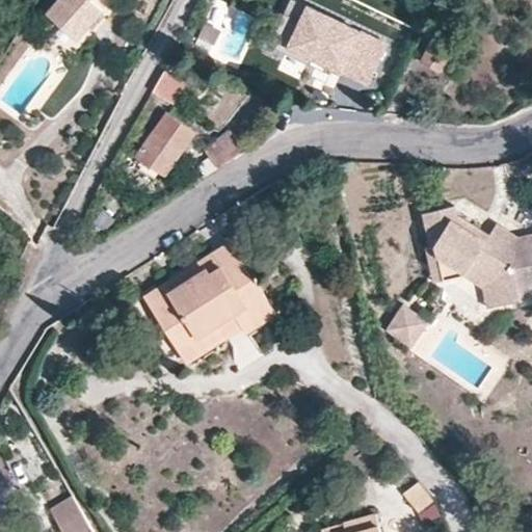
[(58,0),(50,10),(77,35),(101,9),(89,0),(58,0)]
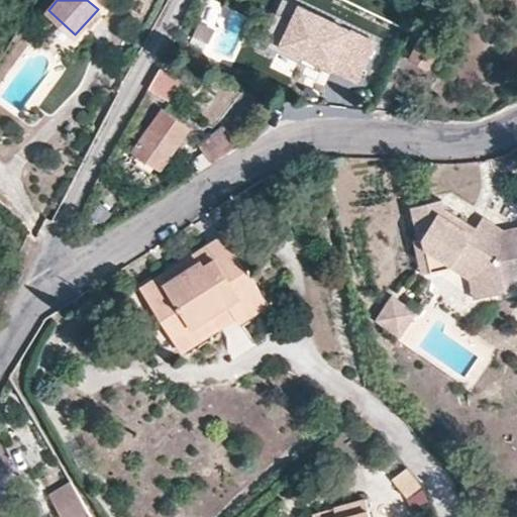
[(299,6),(286,0),(282,0),(276,13),(292,20),(299,6)]
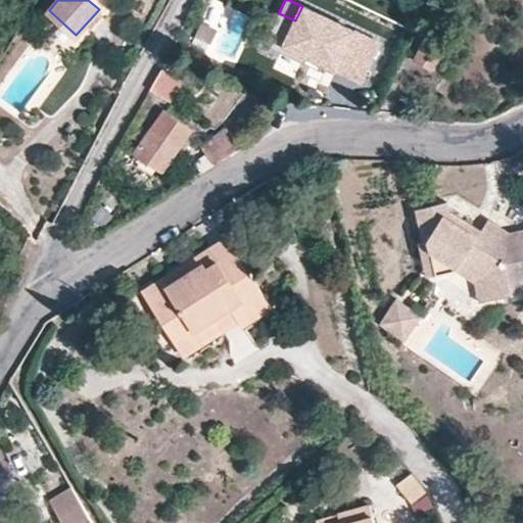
[(295,20),(279,13),(264,45),(304,64),(307,57),(363,83),(381,44),(302,6),(295,20)]
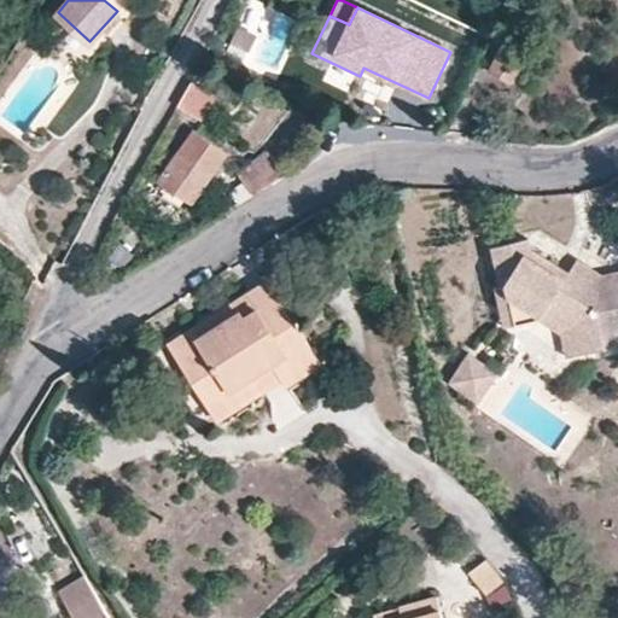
[(493,73),(514,82),(525,59),(503,50),(493,73)]
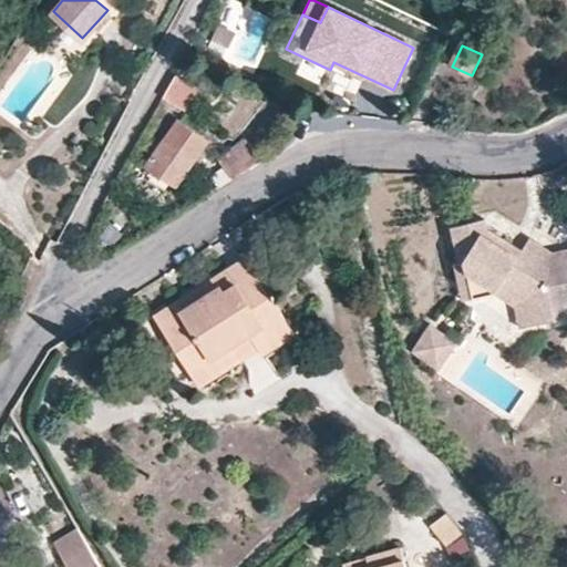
[(173,73),(161,95),(185,111),(198,88),(173,73)]
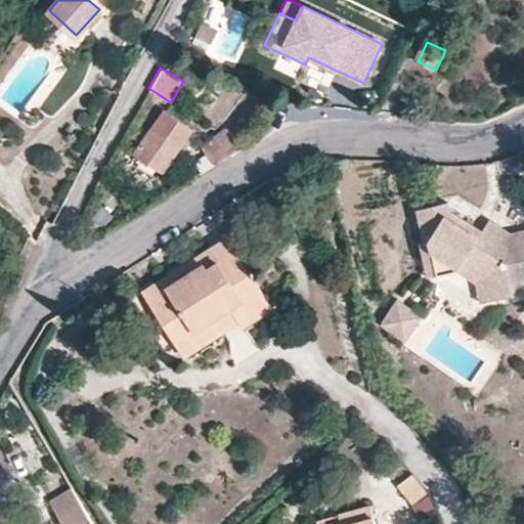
[(133,154),(160,173),(191,129),(165,111),(133,154)]
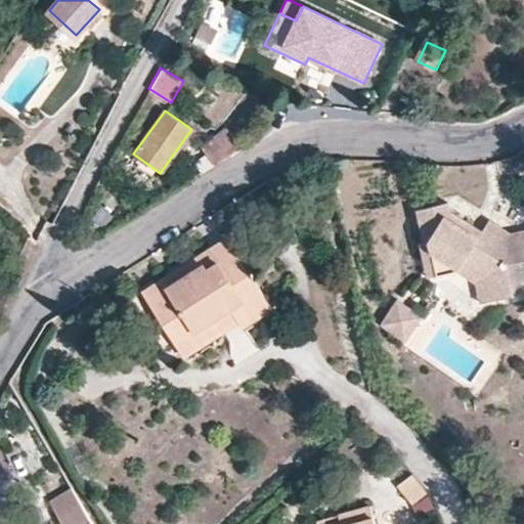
[(208,155),(215,164),(243,145),(226,129),(205,147),(208,155)]
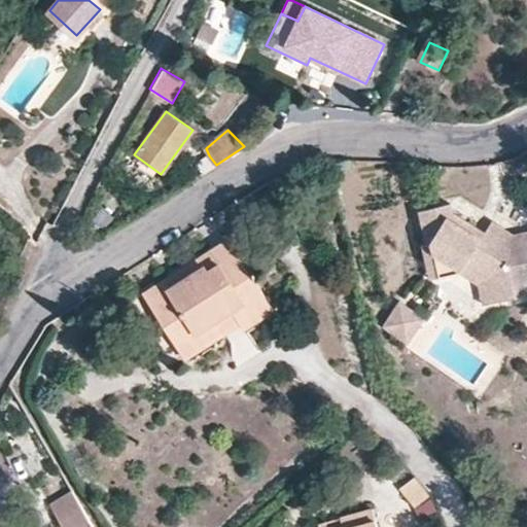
[(197,163),(203,173),(216,165),(209,155),(197,163)]
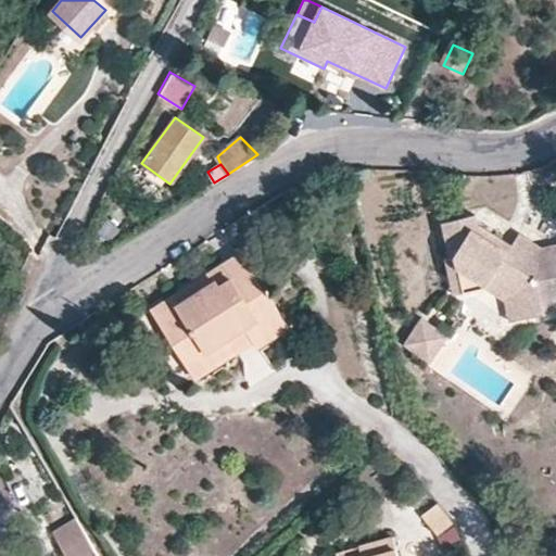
[(517,234),(509,244),(505,251),(477,231),(474,222),(471,213),(438,220),(443,254),(446,270),(455,268),(458,290),(478,286),(482,279),(505,293),(510,317),(555,310),(550,276),(555,274),(555,243),(536,248),(517,234)]
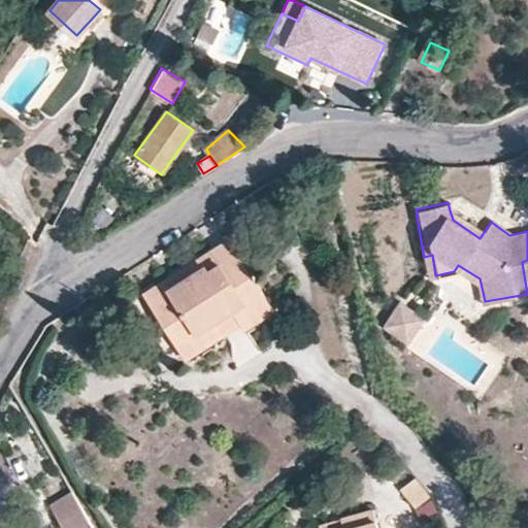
[(450,210),(453,220),(480,238),(484,232),(450,210)]
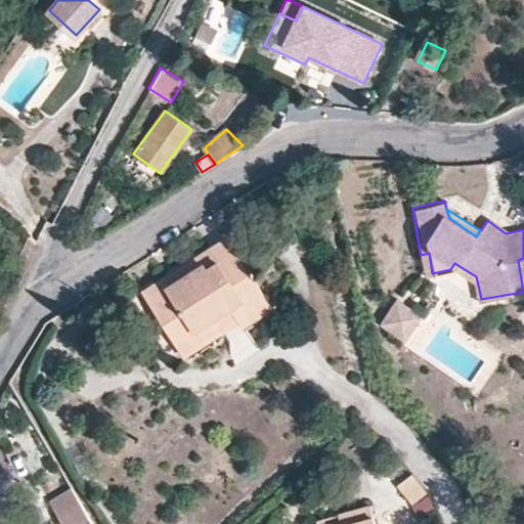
[(197,257),(200,264),(168,286),(163,278),(143,290),(176,342),(232,306),(244,323),(270,306),(227,237),(197,257)]
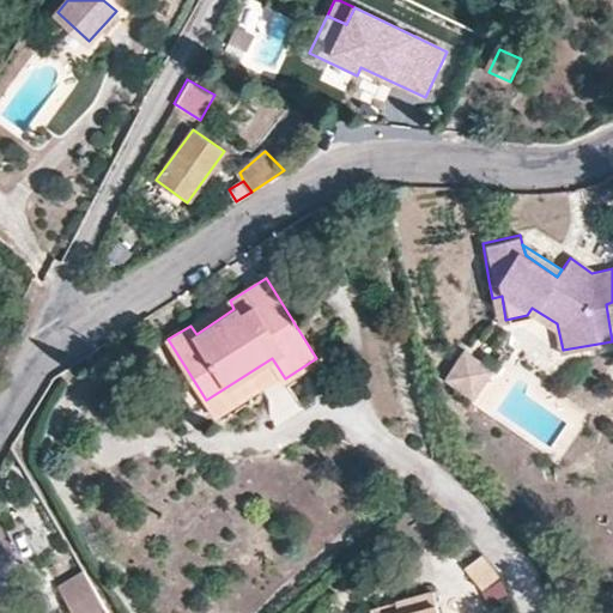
[(489,280),(484,281),(491,322),(505,320),(502,296),(492,298),(489,280)]
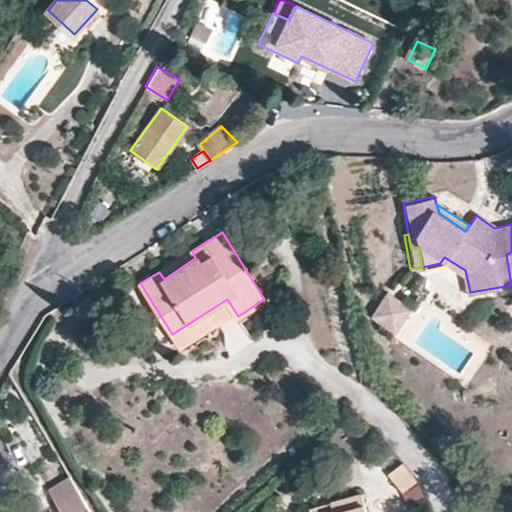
[(159,272),(164,279),(195,258),(192,251),(159,272)]
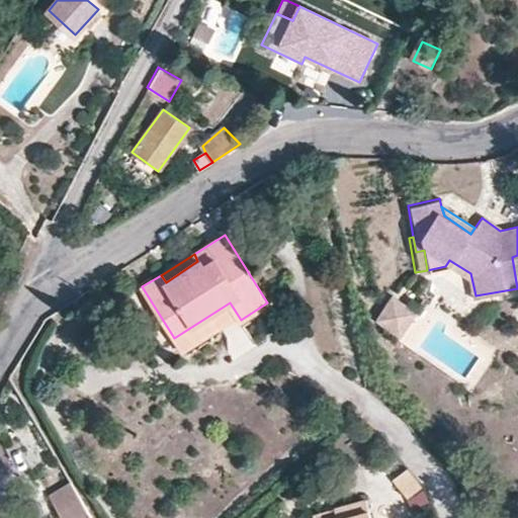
[(476,295),(470,273),(449,260),(445,266),(464,279),(467,296),(476,295)]
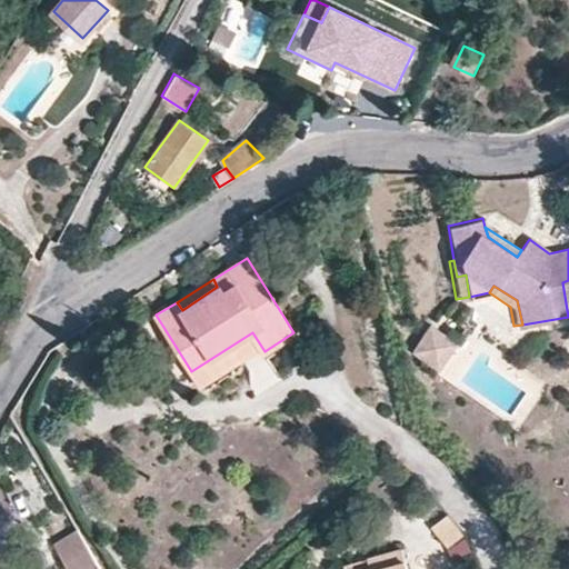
[(465,347),(438,329),(419,356),(446,375),(465,347)]
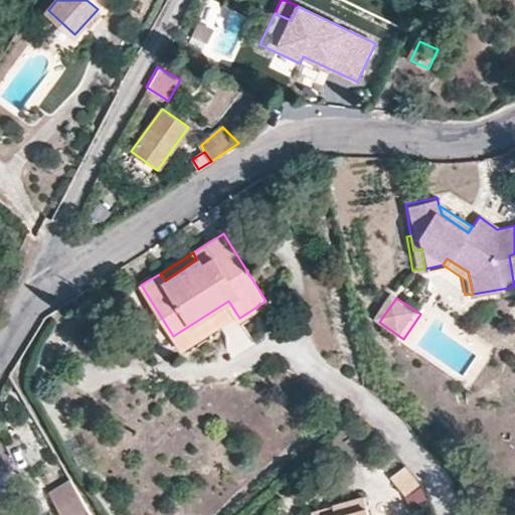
[(239,318),(228,301),(173,336),(184,353),(223,329),(239,318)]
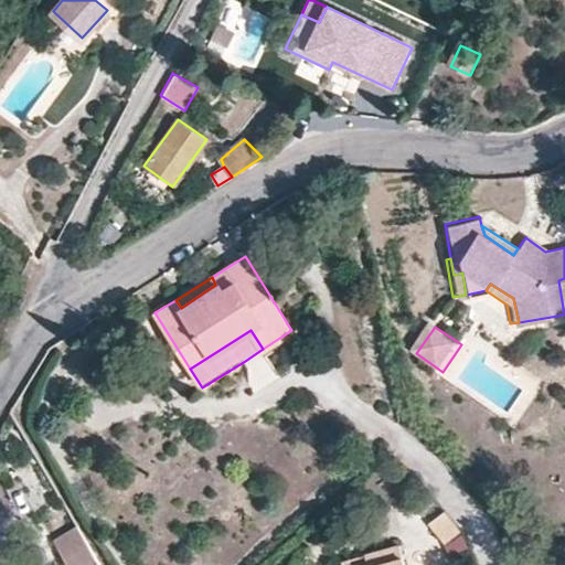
[(263,349),(267,355),(296,338),(291,330),(263,349)]
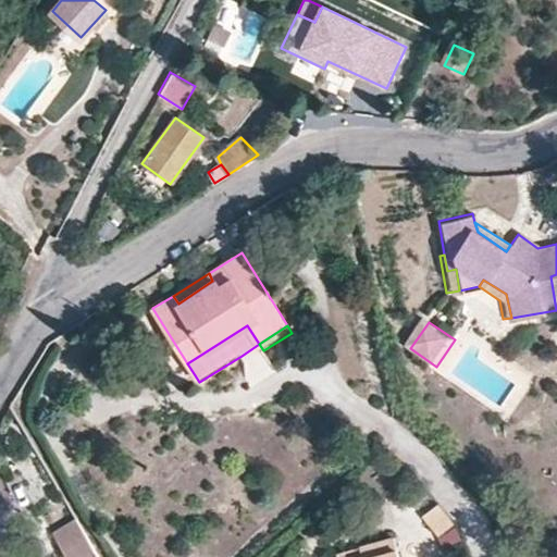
[(443,508),(426,520),(441,539),(457,527),(443,508)]
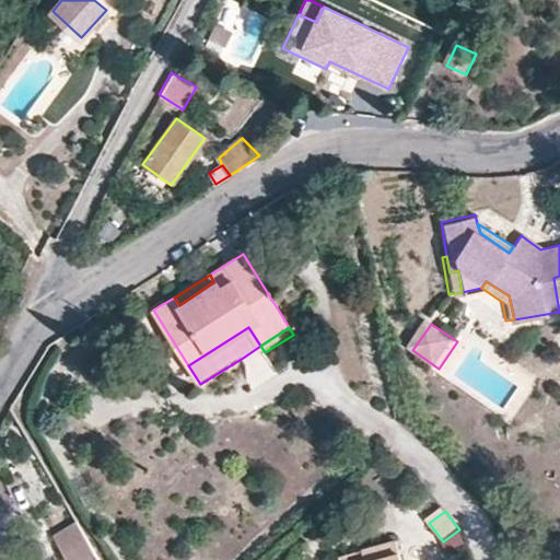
[(84,537),(76,521),(53,534),(62,550),(84,537)]
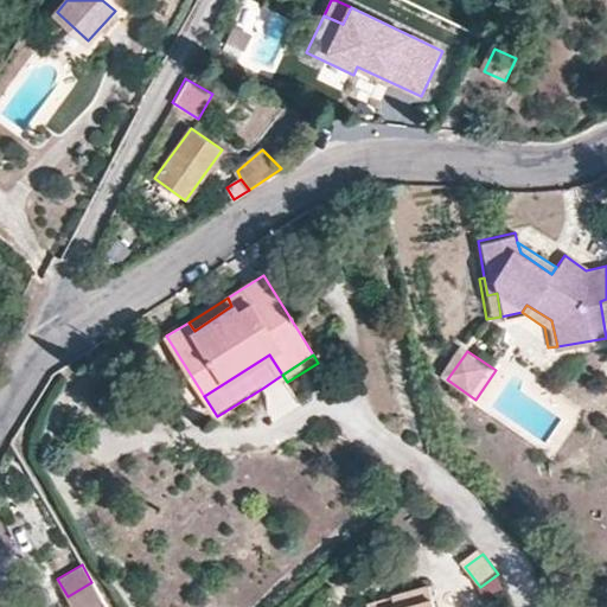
[(107,606),(91,582),(68,596),(74,606),(107,606)]
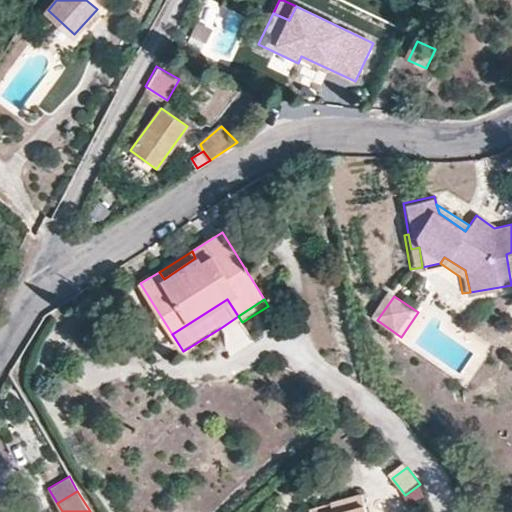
[(332,504),(334,511),(366,511),(362,495),(332,504)]
